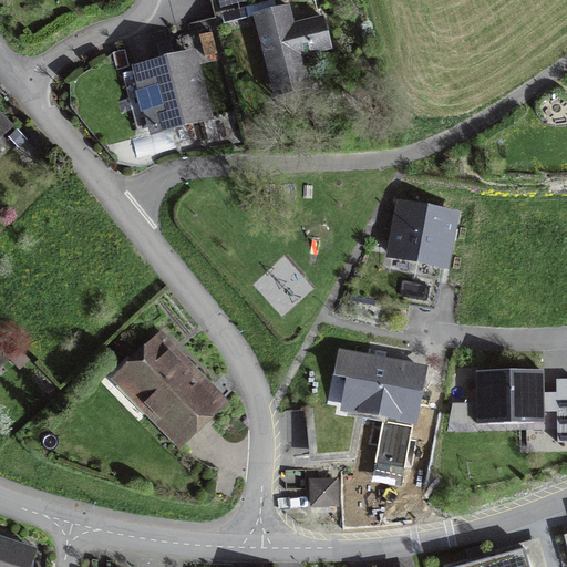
[(288,7),(255,16),(276,96),(310,88),(301,57),(331,49),(322,17),(294,24),(288,7)]
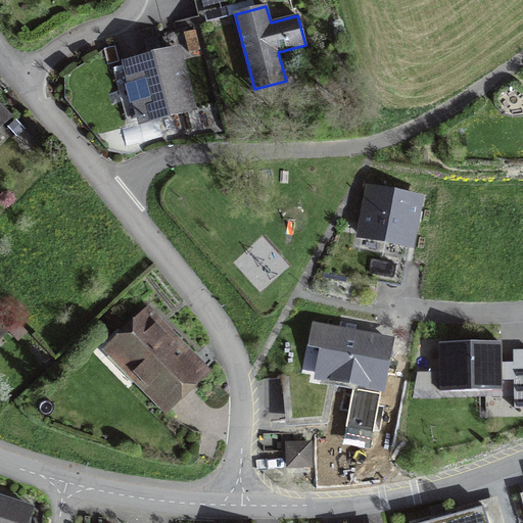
[(177,51),(121,65),(135,123),(191,108),(177,51)]
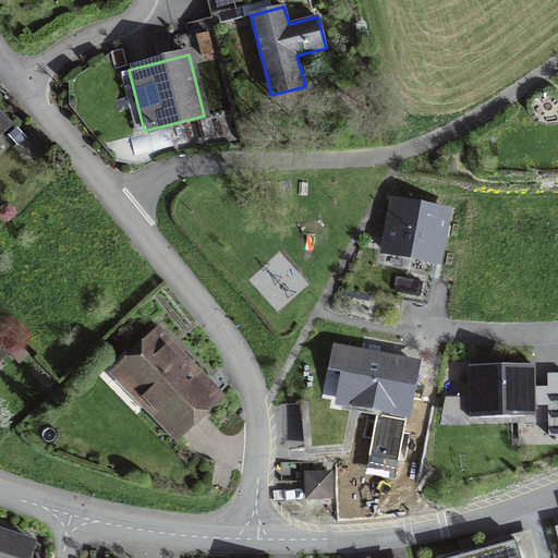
[(447,211),(395,202),(385,251),(437,261),(447,211)]
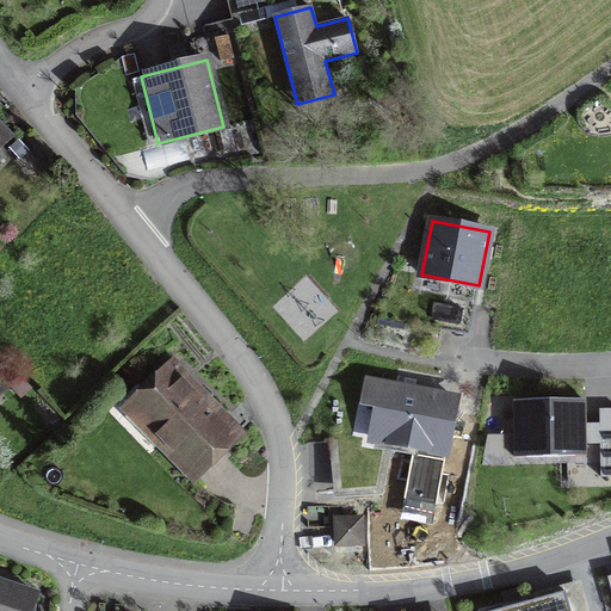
[(129,409),(193,475),(238,433),(236,432),(230,437),(218,425),(226,418),(208,397),(205,400),(173,366),(129,409)]
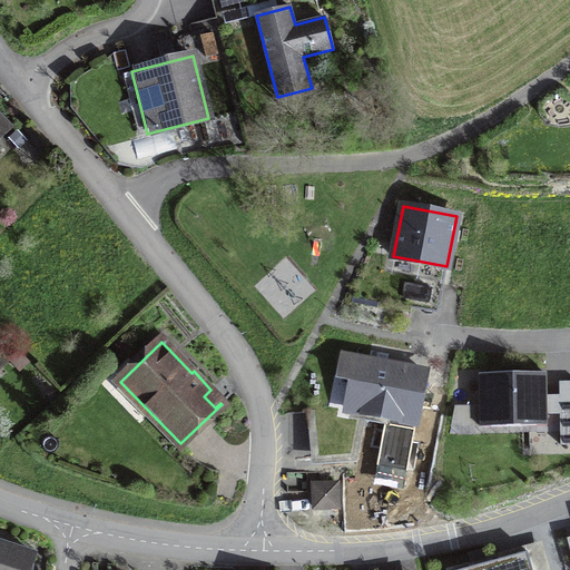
[(350,418),(351,412),(416,423),(426,372),(343,356),(340,375),(334,374),(328,409),(314,410),(317,458),(352,455),(359,420),(350,418)]
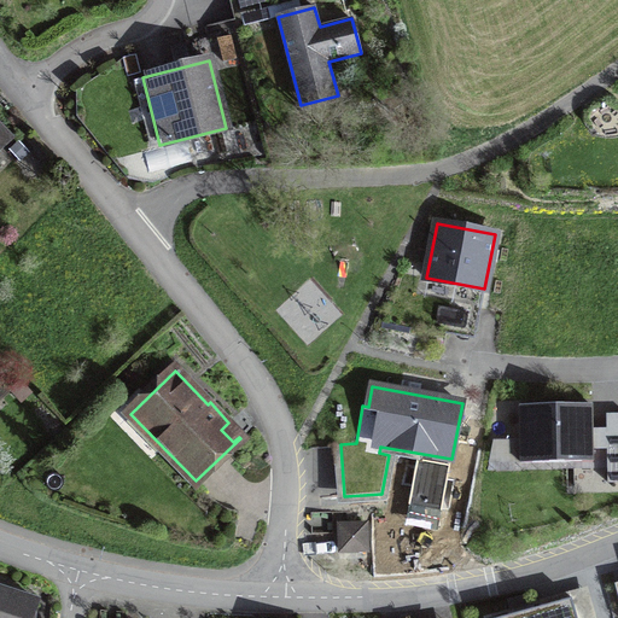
[(592,403),(519,406),(520,462),(593,461),(592,403)]
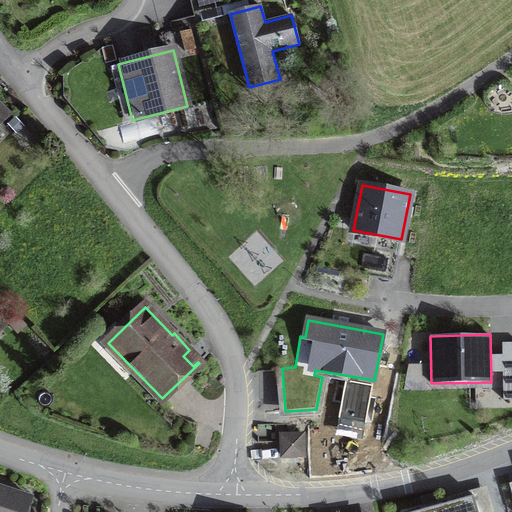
[(511,342),(502,343),(503,399),(511,399),(511,342)]
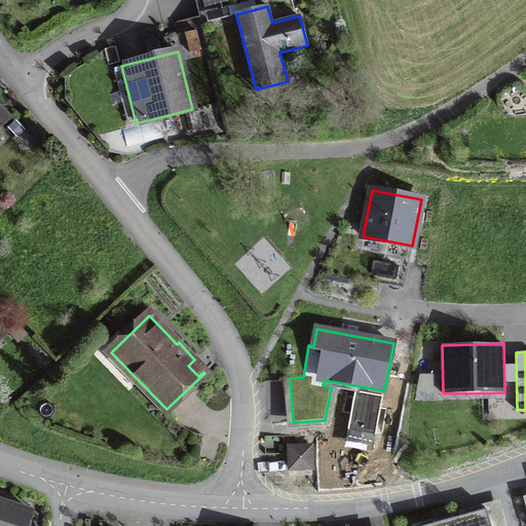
[(310,467),(309,446),(289,447),(289,468),(310,467)]
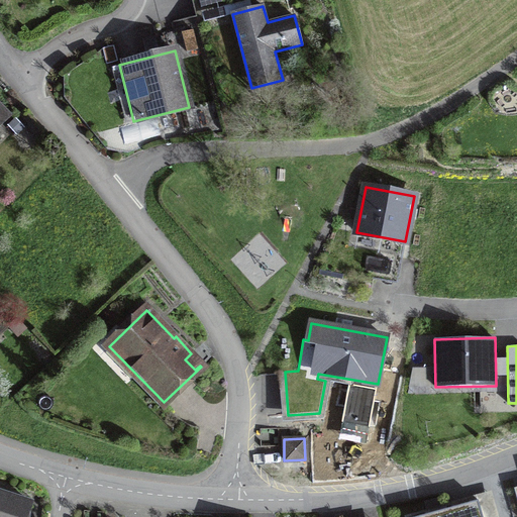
[(0,516),(25,516),(31,503),(0,492),(0,516)]
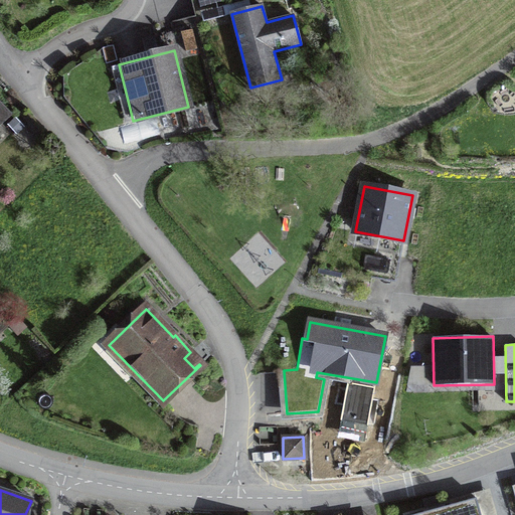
[(481,514),(477,498),(414,514),(481,514)]
